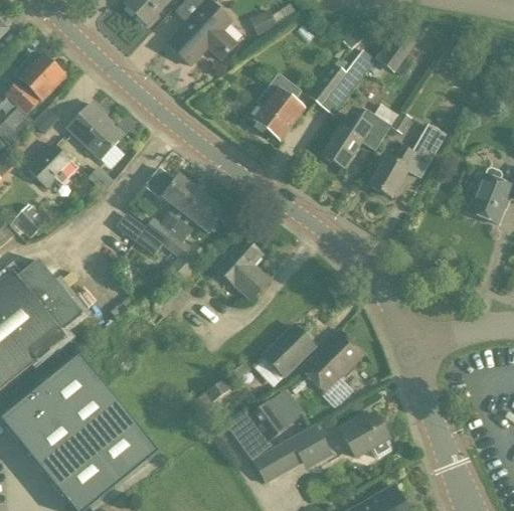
[(125,0),(123,3),(148,26),(171,0),(125,0)]
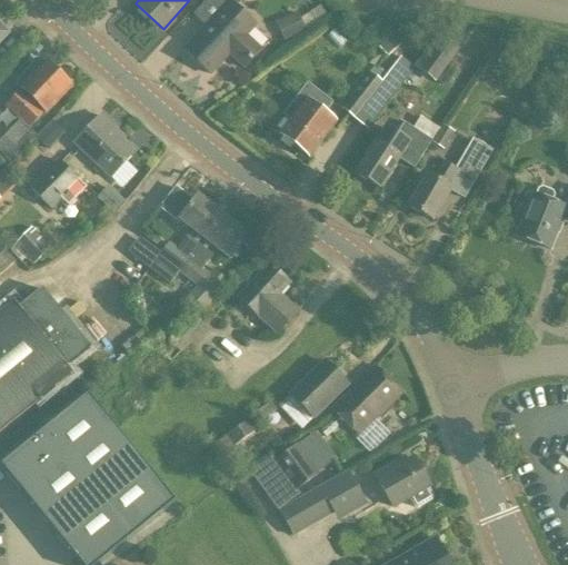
[(210,0),(220,9),(186,48),(212,72),(230,51),(246,66),(262,48),(247,33),(257,23),(237,5),(241,0),(210,0)]
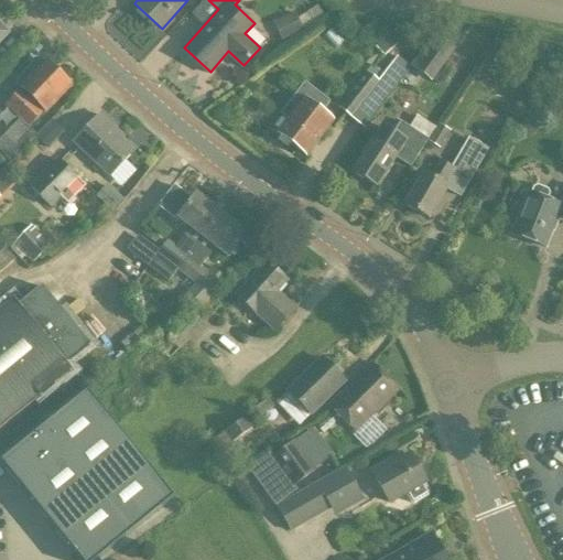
[(273,19),(282,39),(304,29),(295,10),(273,19)]
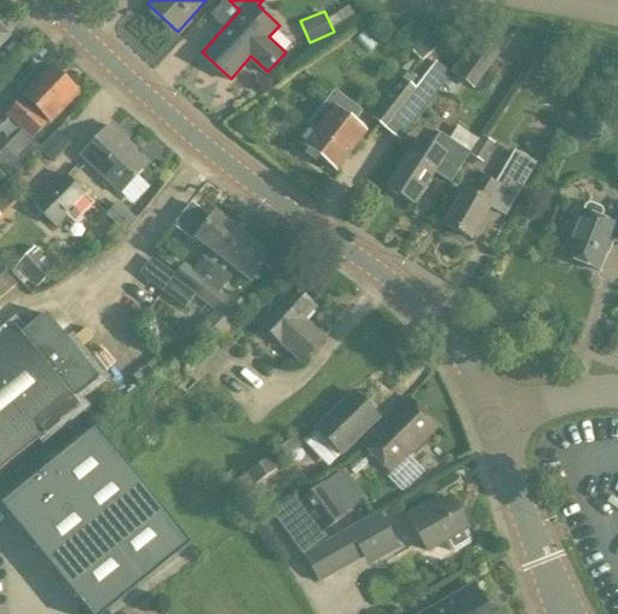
[(450,69),(474,86),(501,48),(477,32),(450,69)]
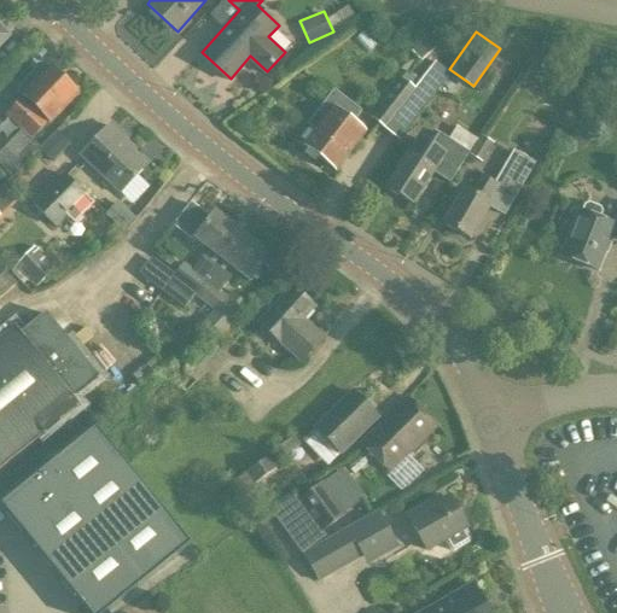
[(430,33),(412,48),(421,58),(438,41),(430,33)]
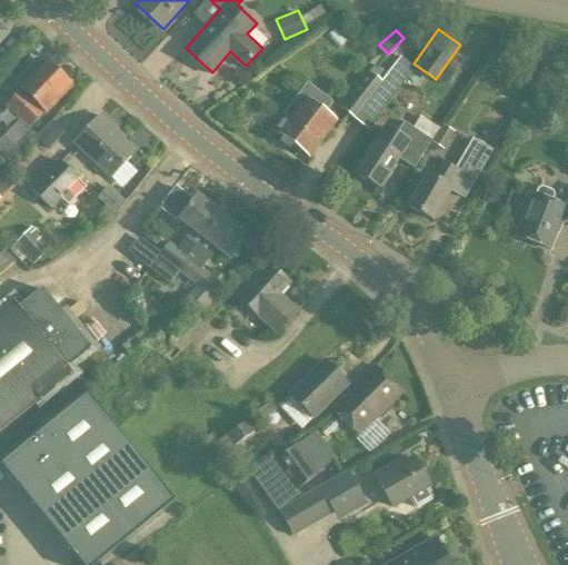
[(415,66),(401,55),(388,70),(376,61),(341,106),(368,126),(415,66)]
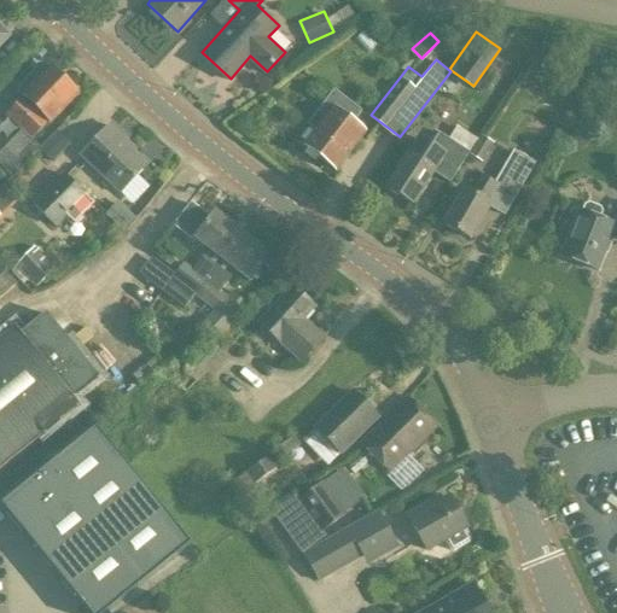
[(7,112),(23,126),(0,149),(0,163),(11,173),(36,146),(40,142),(34,135),(50,118),(51,120),(79,92),(51,65),(39,79),(33,73),(18,88),(24,94),(7,112)]
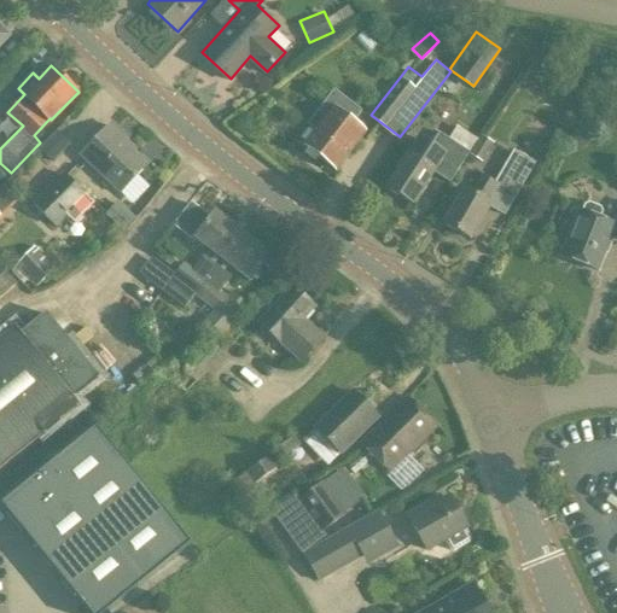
[(307,122),(316,129),(306,144),(337,168),(366,130),(353,121),(362,109),(333,87),(307,122)]
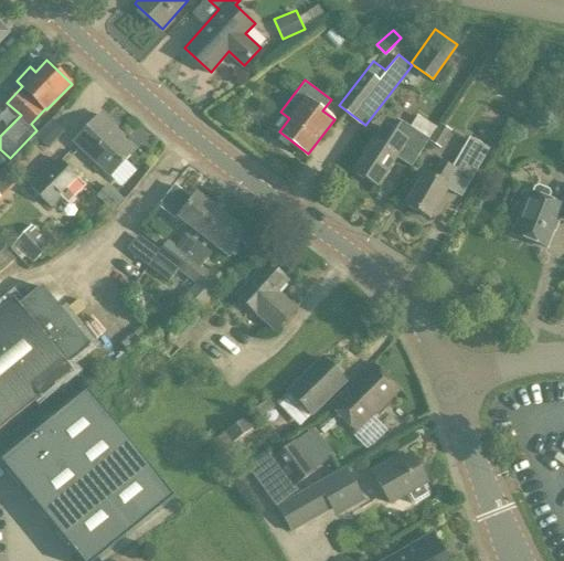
[(114,171),(135,150),(114,129),(116,128),(100,113),(74,140),(97,162),(102,159),(114,171)]
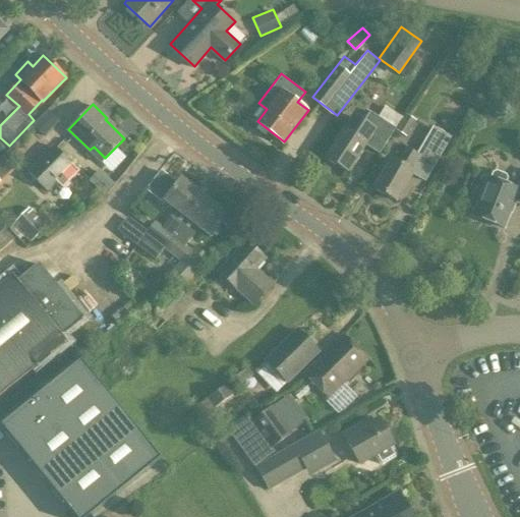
[(46,107),(34,120),(31,123),(43,134),(58,118),(46,107)]
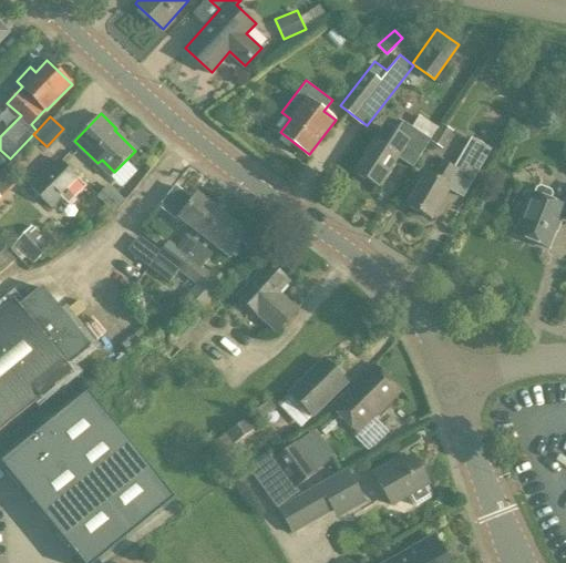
[(387,124),(376,141),(357,171),(379,185),(399,155),(412,164),(430,136),(402,119),(395,130),(387,124)]
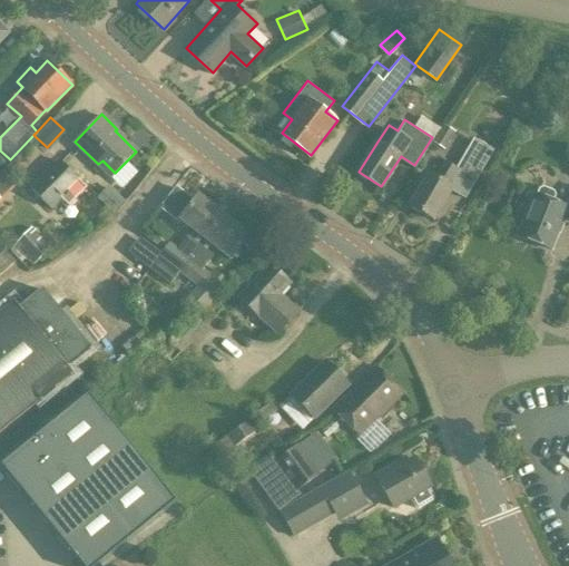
[(445,160),(437,176),(430,173),(411,205),(434,218),(452,188),(466,197),(494,148),(474,136),(457,166),(445,160)]
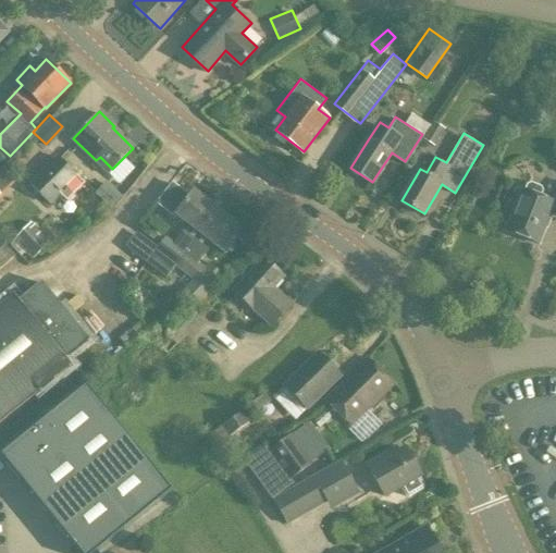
[(68,199),(85,183),(59,157),(32,184),(51,203),(60,193),(68,199)]
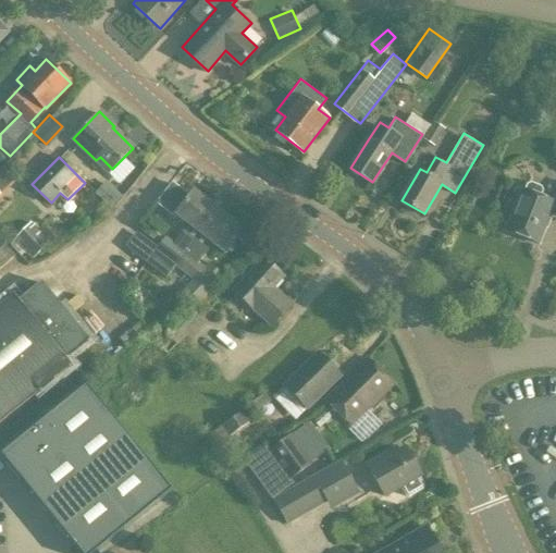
[(0,169),(0,194),(16,177),(4,164),(0,169)]
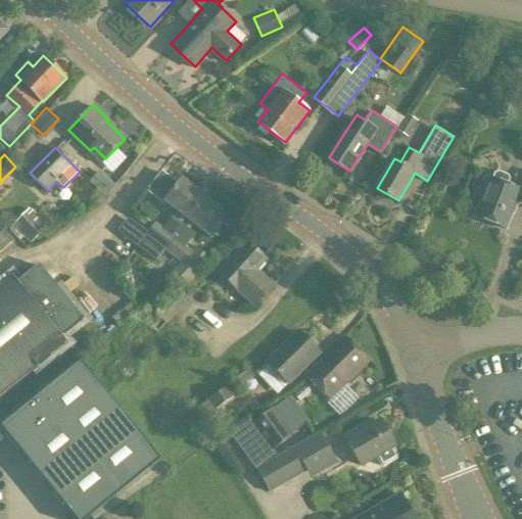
[(89,178),(105,192),(115,180),(100,167),(89,178)]
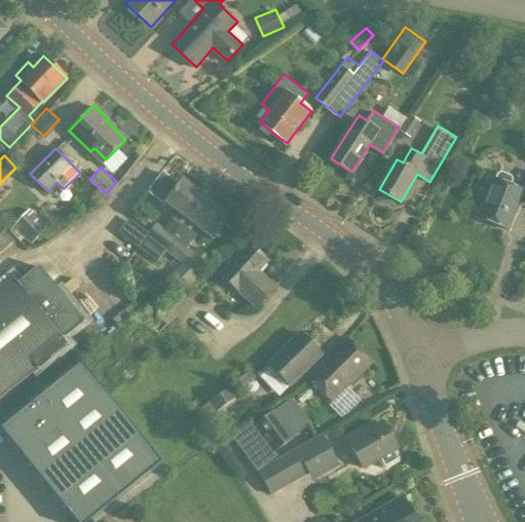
[(498,172),(495,179),(492,178),(477,216),(509,228),(518,203),(524,206),(524,179),(521,189),(510,185),(513,178),(511,174),(501,170),(498,172)]
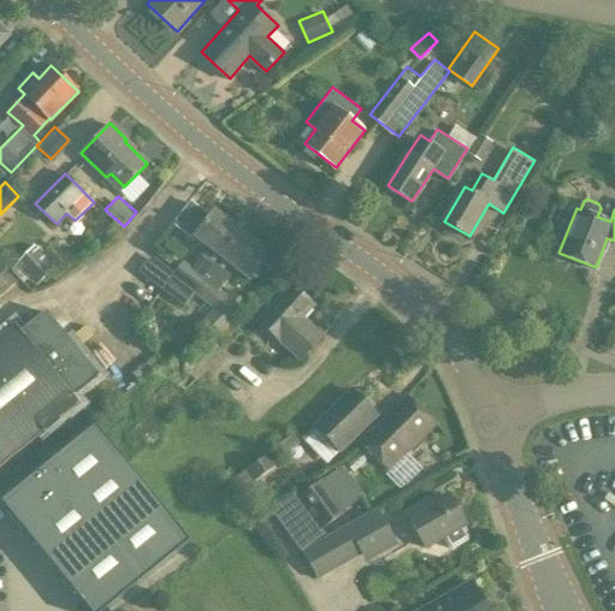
[(184,306),(195,291),(242,231),(214,211),(195,236),(210,247),(191,268),(184,261),(163,289),(184,306)]
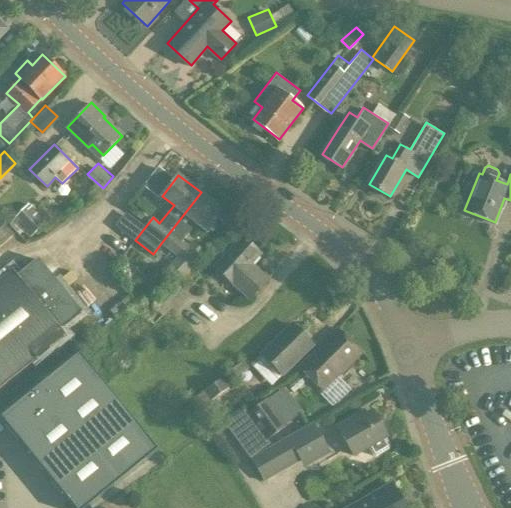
[(201,192),(162,242),(179,256),(170,266),(184,277),(204,252),(192,242),(189,245),(182,239),(196,222),(207,231),(223,210),(201,192)]
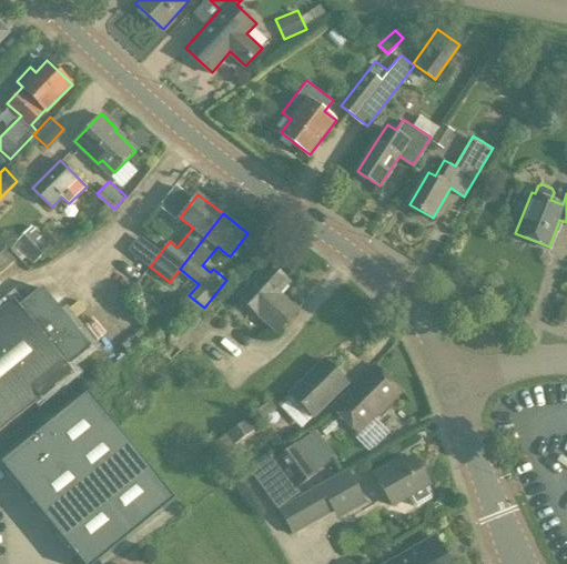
[(51,245),(30,225),(10,247),(21,259),(26,254),(34,262),(51,245)]
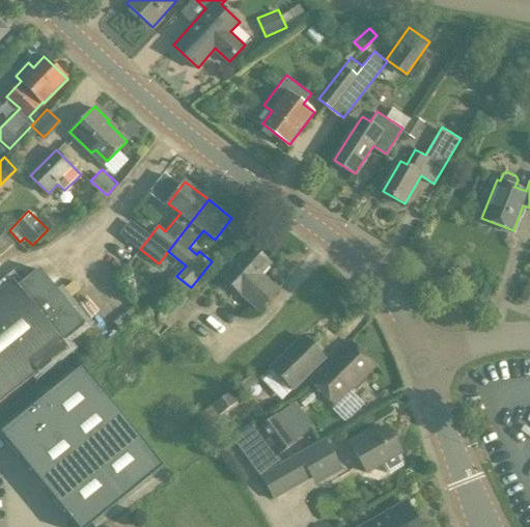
[(5,231),(0,234),(0,254),(15,242),(5,231)]
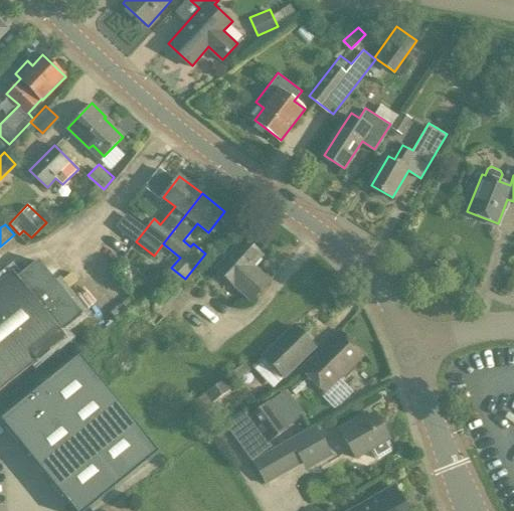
[(252,265),(262,254),(243,238),(216,269),(251,300),(270,280),(252,265)]
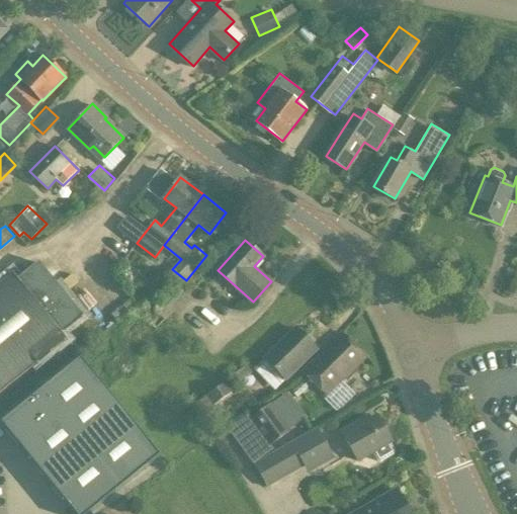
[(0,281),(0,391),(65,338),(61,332),(82,315),(38,261),(16,278),(12,273),(0,281)]
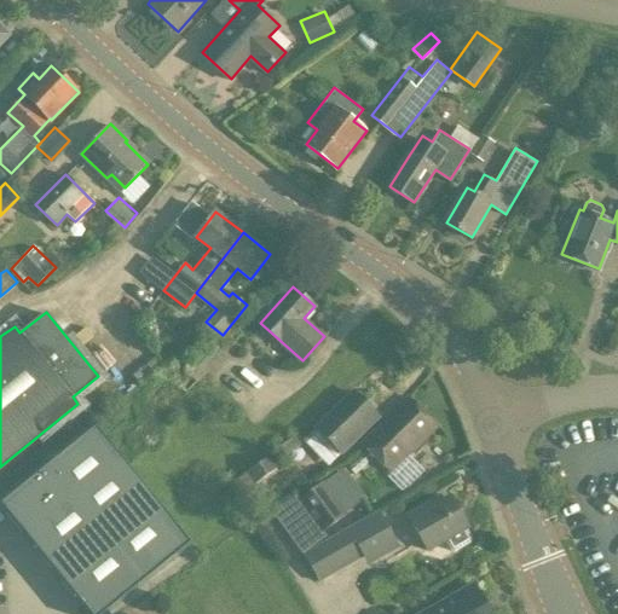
[(162,349),(132,372),(139,382),(169,359),(162,349)]
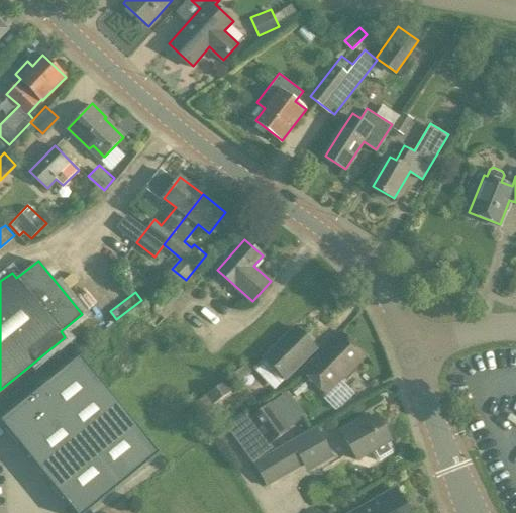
[(285,379),(316,349),(295,327),(264,356),(285,379)]
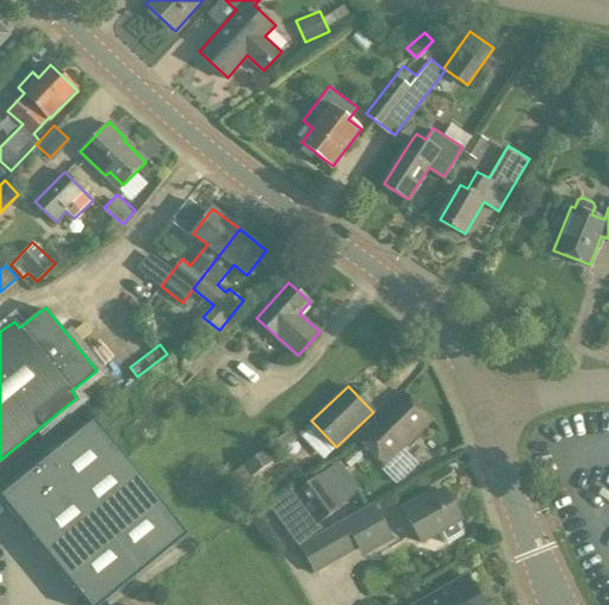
[(386,465),(432,419),(403,391),(358,437),(386,465)]
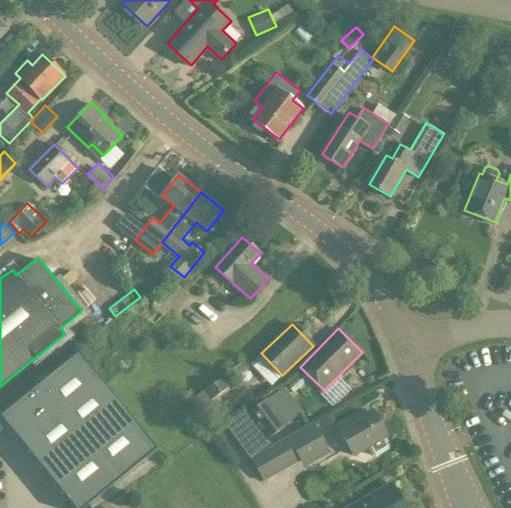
[(75,507),(84,507),(157,449),(79,353),(1,417),(75,507)]
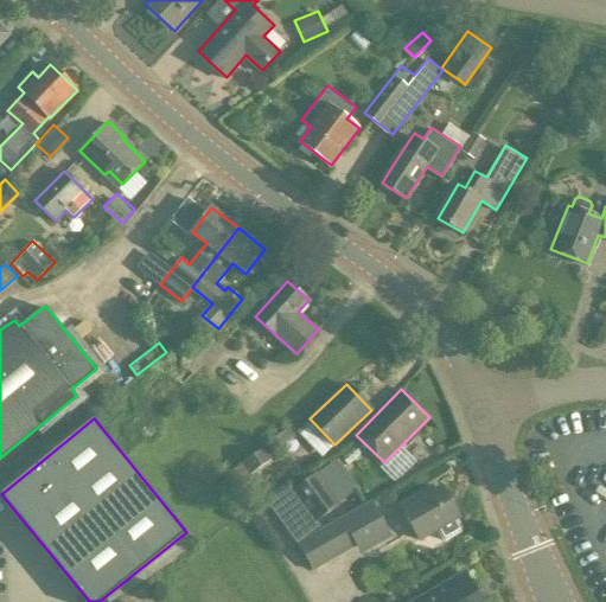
[(242,490),(256,479),(252,473),(273,458),(263,446),(229,471),(242,490)]
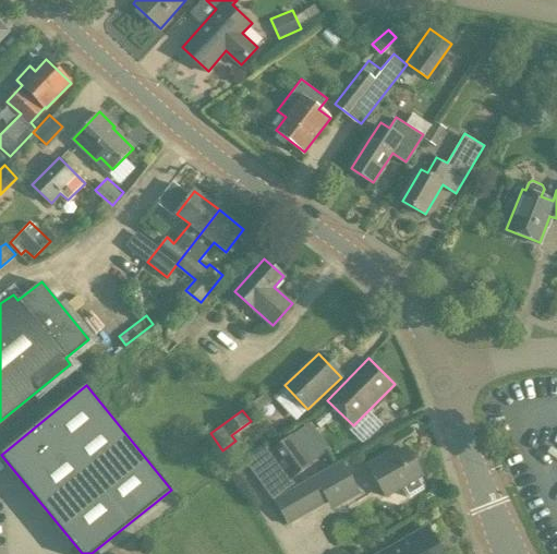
[(313,461),(292,432),(268,449),(290,478),(313,461)]
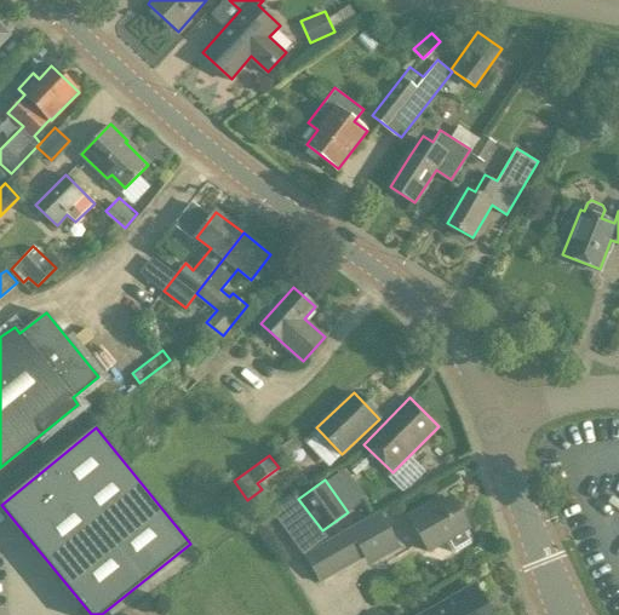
[(464,529),(468,527),(452,498),(435,507),(433,503),(408,516),(428,550),(450,538),(453,546),(456,547),(469,539),(470,538),(464,529)]
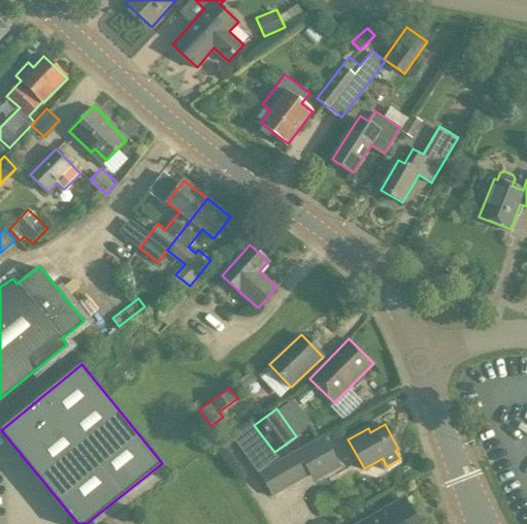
[(323,434),(259,470),(272,495),(309,473),(314,481),(340,465),(323,434)]
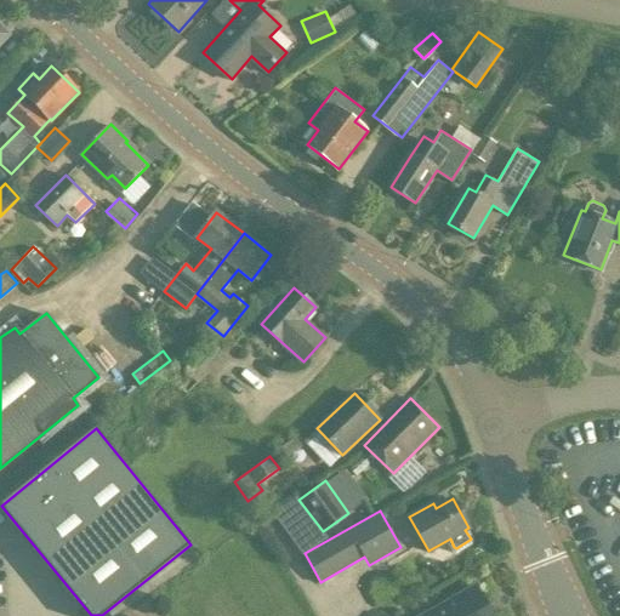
[(490,615),(475,586),(421,615),(490,615)]
